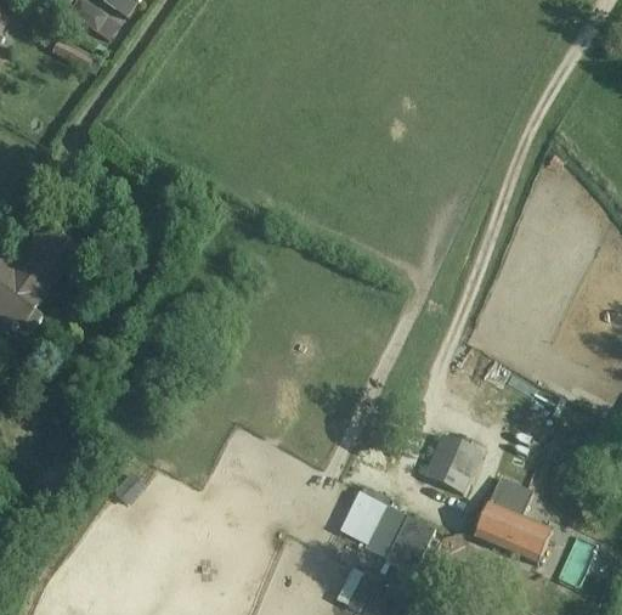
[(64,38),(56,52),(90,72),(99,57),(64,38)]
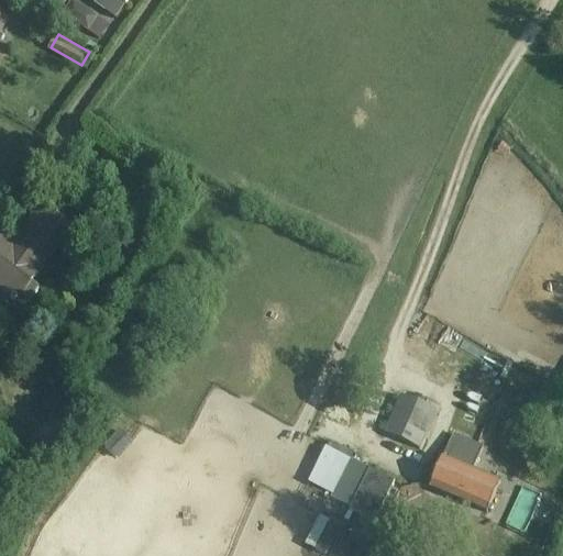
[(0,282),(11,292),(10,293),(15,297),(17,296),(25,302),(39,284),(31,278),(70,224),(42,202),(26,222),(36,229),(22,247),(1,232),(0,232),(0,282)]
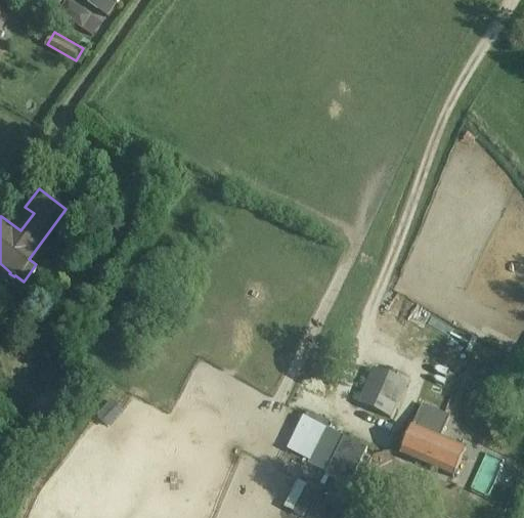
[(357,399),(376,407),(389,415),(404,379),(373,364),(357,399)]
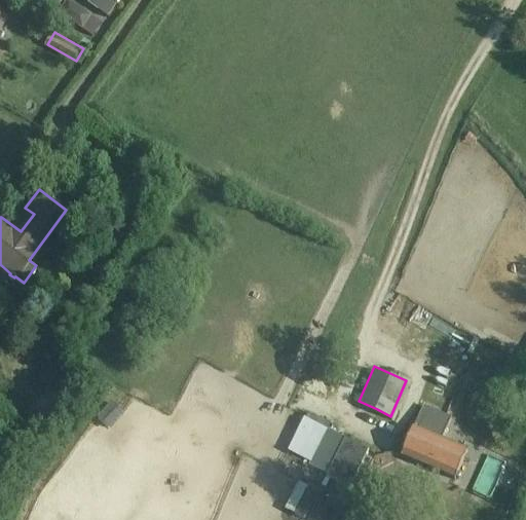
[(401,452),(453,476),(466,448),(441,437),(451,414),(423,402),(401,452)]
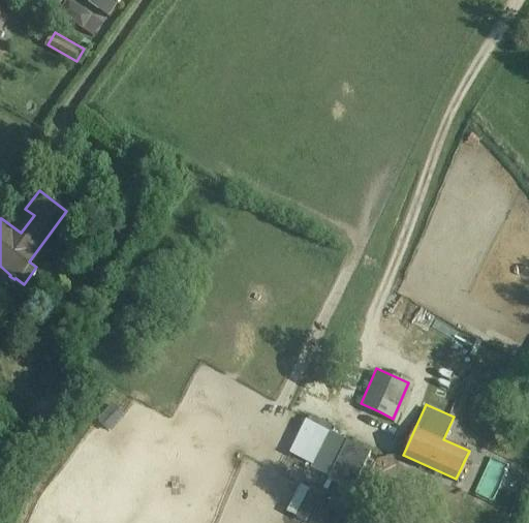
[(301,461),(323,472),(343,435),(319,423),(301,461)]
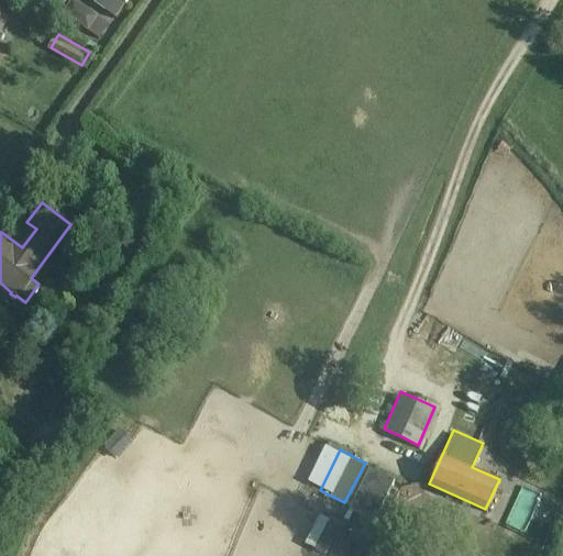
[(349,506),(374,518),(395,477),(368,465),(349,506)]
